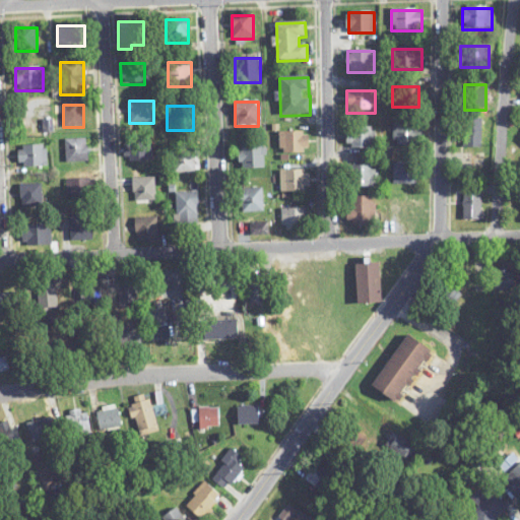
[(482,120),(463,120),(463,152),(482,152),(482,120)]
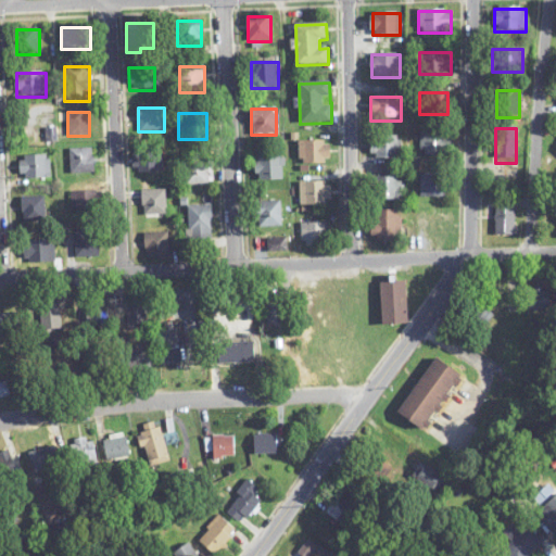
[(419,135),(419,154),(451,154),(451,135),(419,135)]
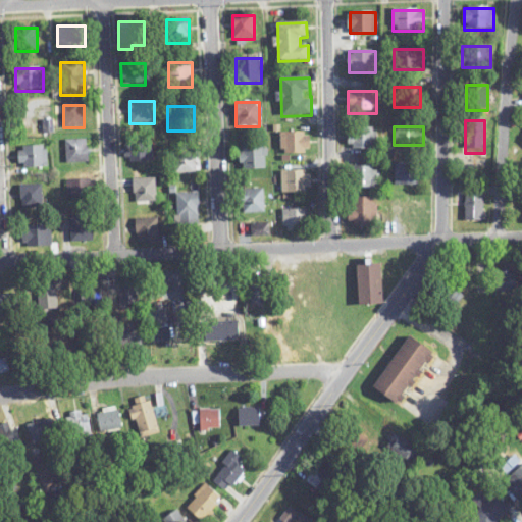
[(376,128),(348,128),(348,150),(376,150),(376,128)]
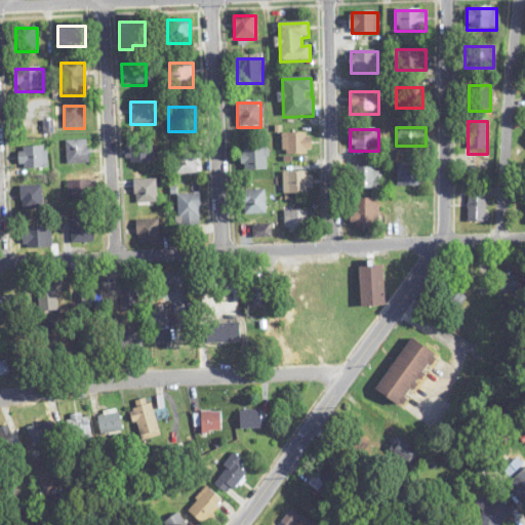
[(282,134),(282,156),(312,156),(312,134),(282,134)]
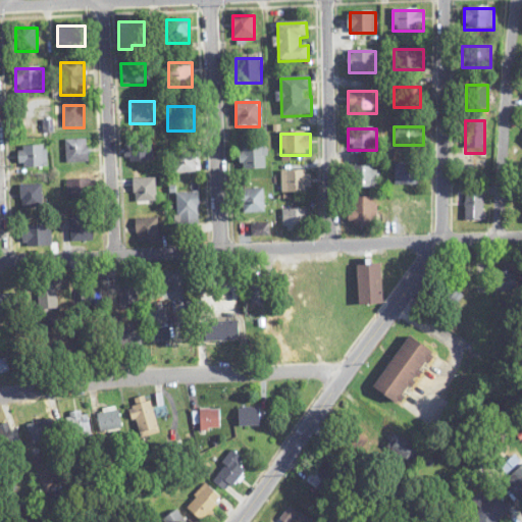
[(89,140),(66,140),(66,163),(89,163),(89,140)]
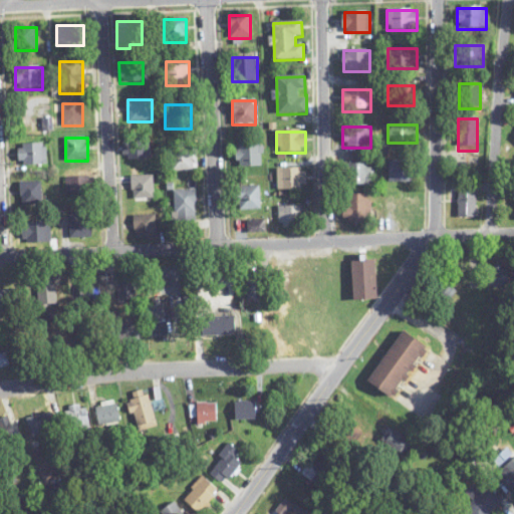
[(122,140),(122,160),(151,160),(151,140),(122,140)]
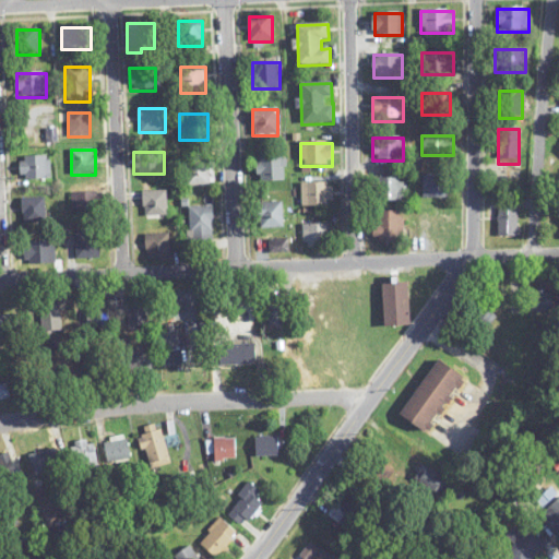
[(51,156),(22,156),(22,179),(51,179),(51,156)]
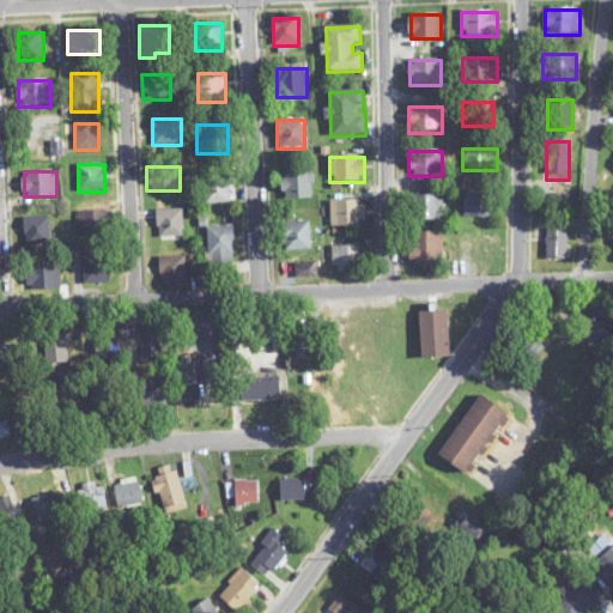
[(311,173),(281,173),(281,201),(311,201),(311,173)]
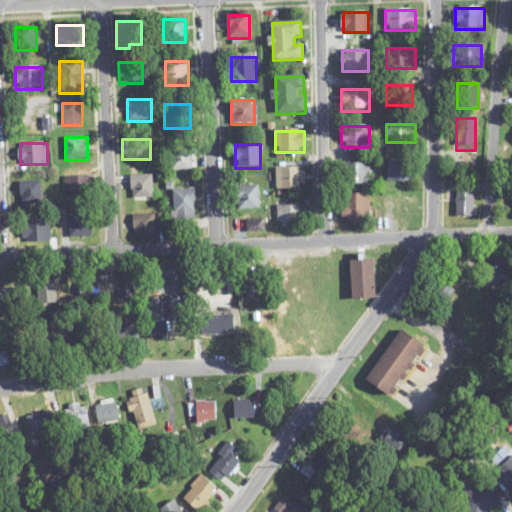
[(170,147),(170,171),(193,171),(193,147),(170,147)]
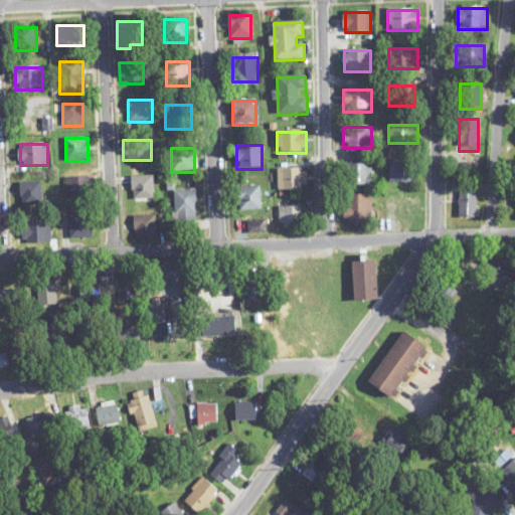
[(389,183),(418,183),(418,162),(389,162),(389,183)]
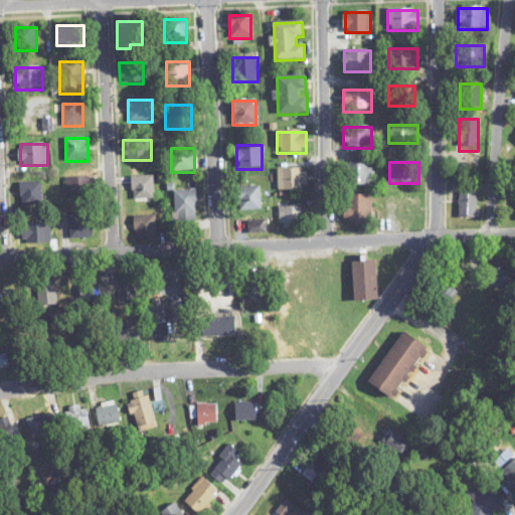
[(371,165),(343,165),(343,186),(371,186),(371,165)]
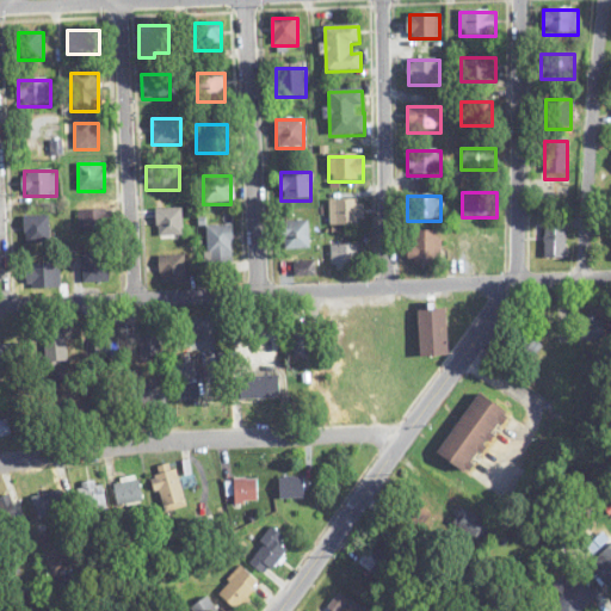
[(328,226),(364,226),(364,202),(328,202),(328,226)]
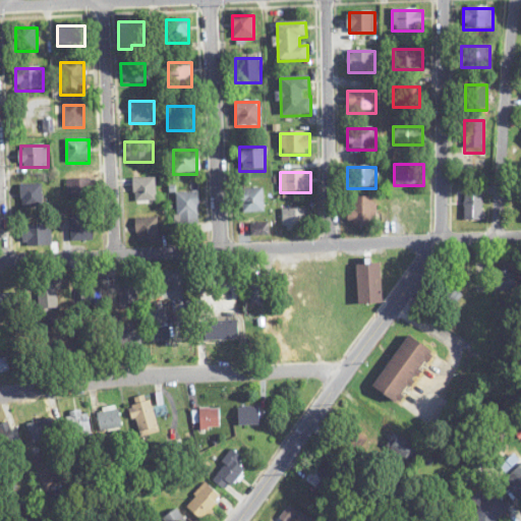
[(93,199),(93,179),(67,179),(67,199),(93,199)]
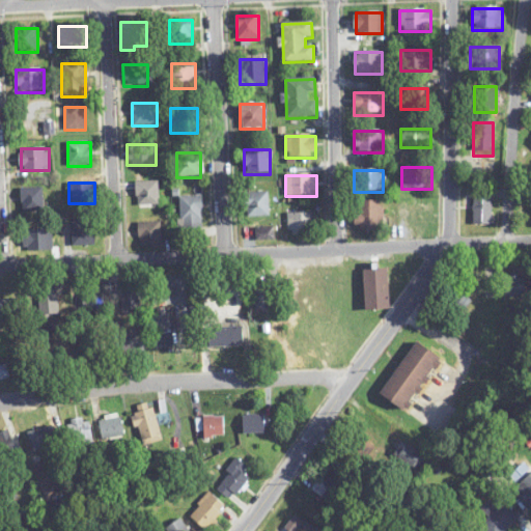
[(159,183),(137,183),(137,205),(159,205),(159,183)]
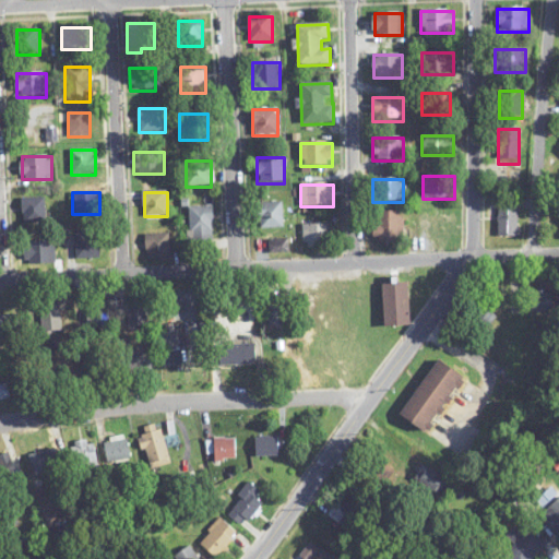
[(46,199),(22,199),(22,224),(46,224),(46,199)]
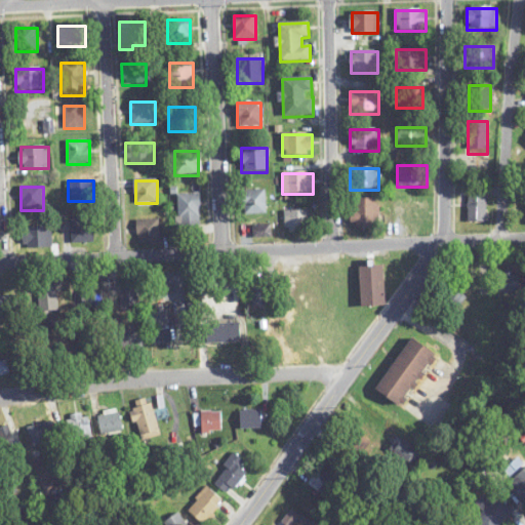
[(266,192),(243,192),(243,215),(266,215),(266,192)]
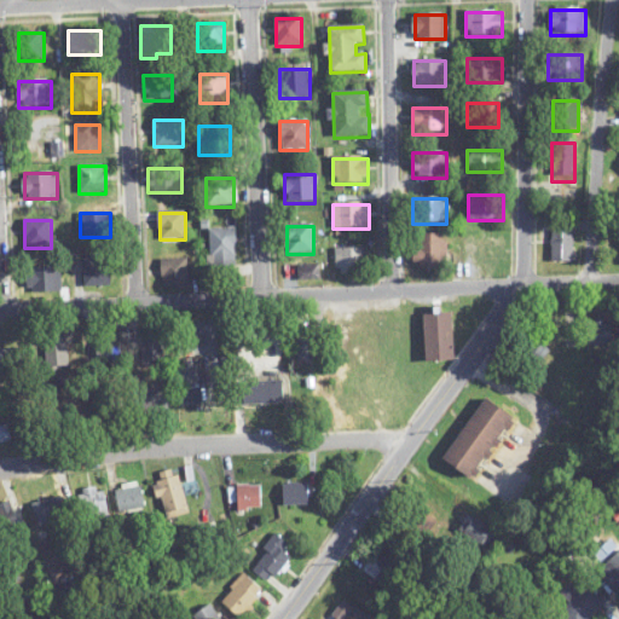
[(236,267),(236,231),(208,231),(209,267),(236,267)]
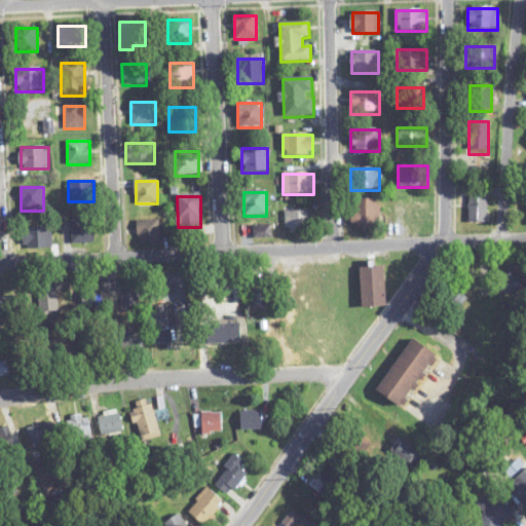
[(468,224),(487,224),(487,197),(468,197),(468,224)]
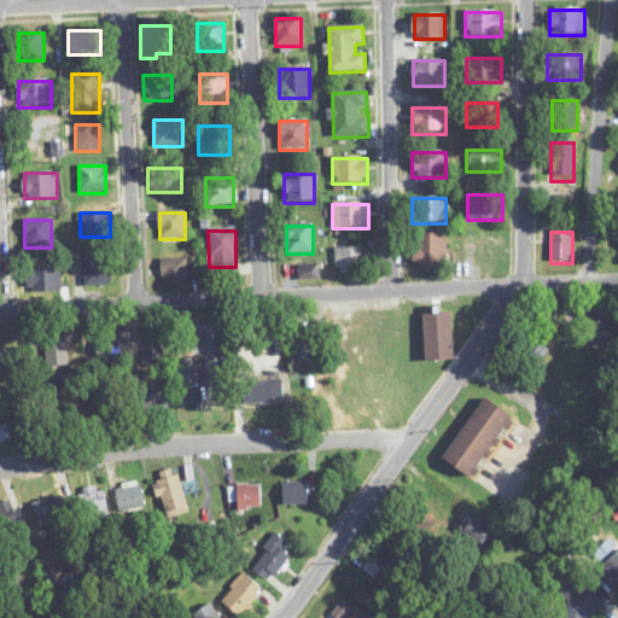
[(444,235),(414,235),(414,268),(444,268),(444,235)]
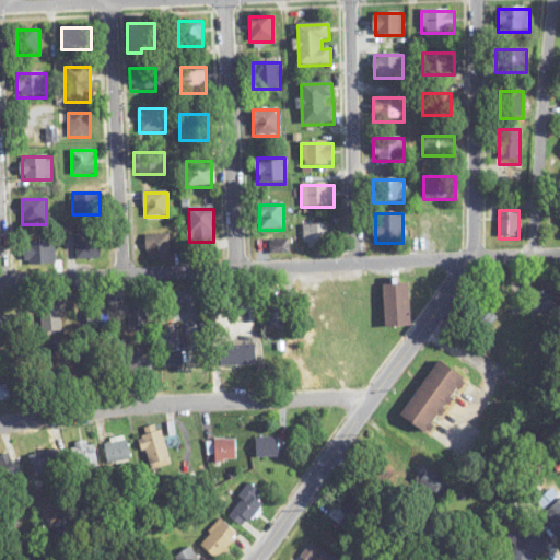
[(304,248),(334,248),(334,226),(304,226),(304,248)]
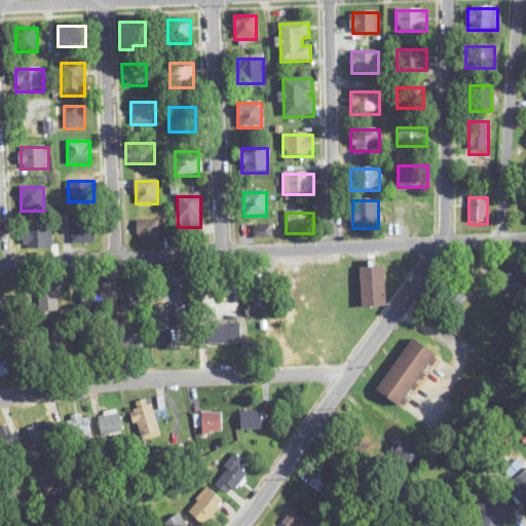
[(94,220),(71,220),(71,246),(94,246),(94,220)]
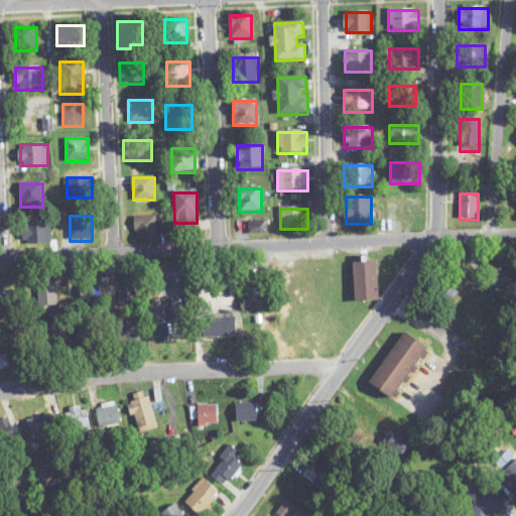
[(134,217),(134,238),(155,238),(155,217),(134,217)]
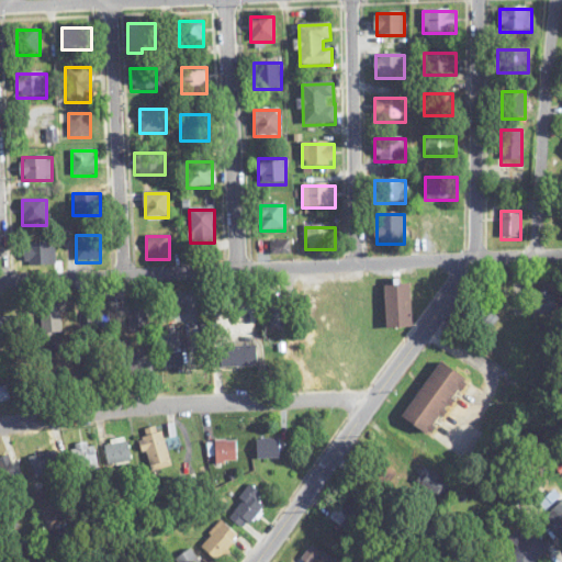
[(270,256),(290,256),(290,239),(270,239),(270,256)]
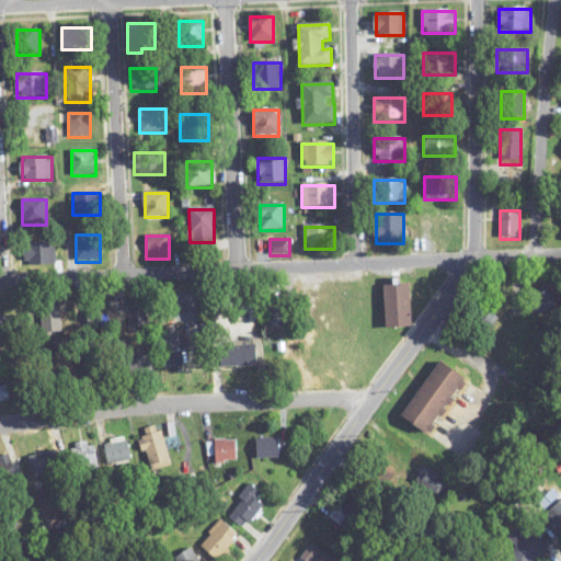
[(55,265),(55,242),(24,242),(24,265),(55,265)]
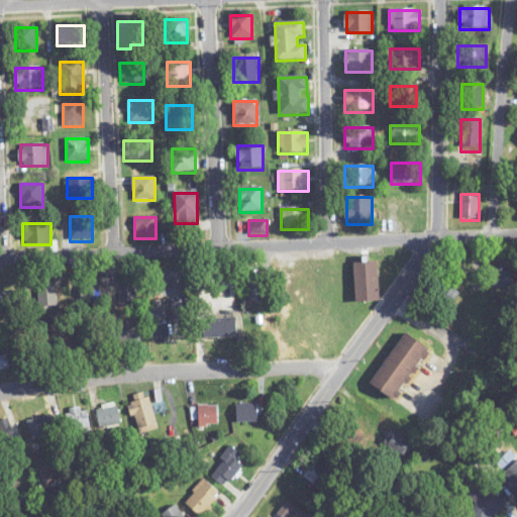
[(355,263),(357,302),(381,301),(379,261),(355,263)]
